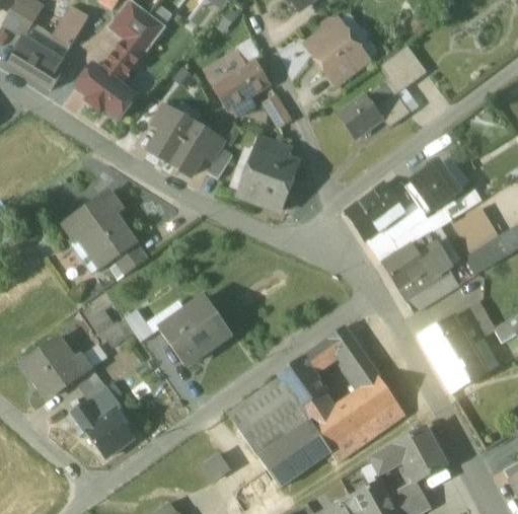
[(40,12),(20,0),(17,0),(7,17),(28,30),(34,20),(40,12)]
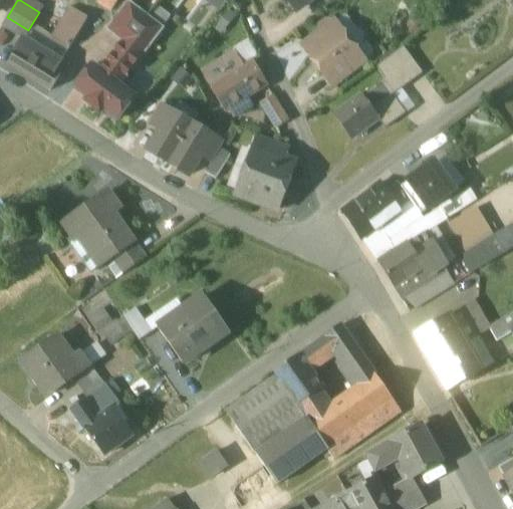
[(44,4),(37,0),(20,0),(39,12),(44,4)]
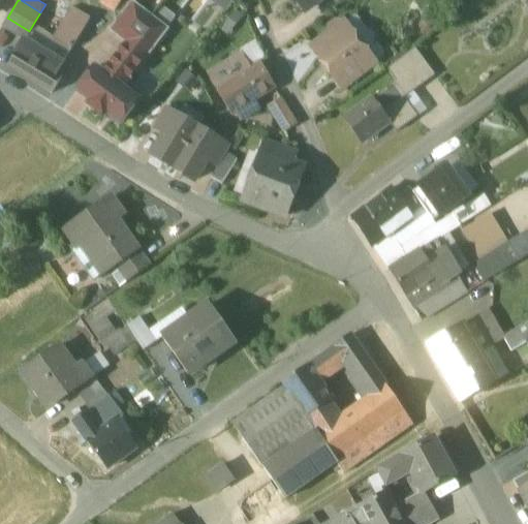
[(103,0),(102,2),(115,9),(119,0),(103,0)]
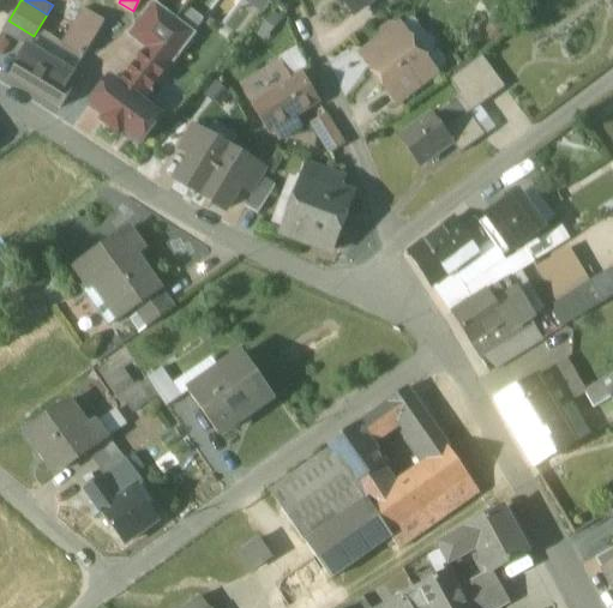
[(154,0),(130,31),(148,46),(149,44),(170,61),(193,31),(154,0)]
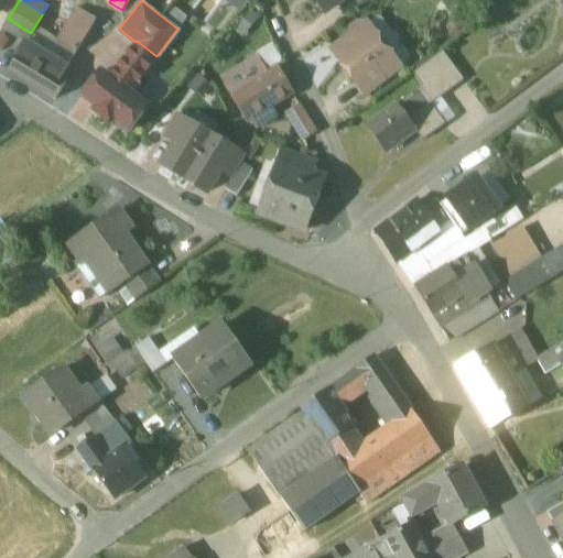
[(318,0),(326,9),(337,0),(318,0)]
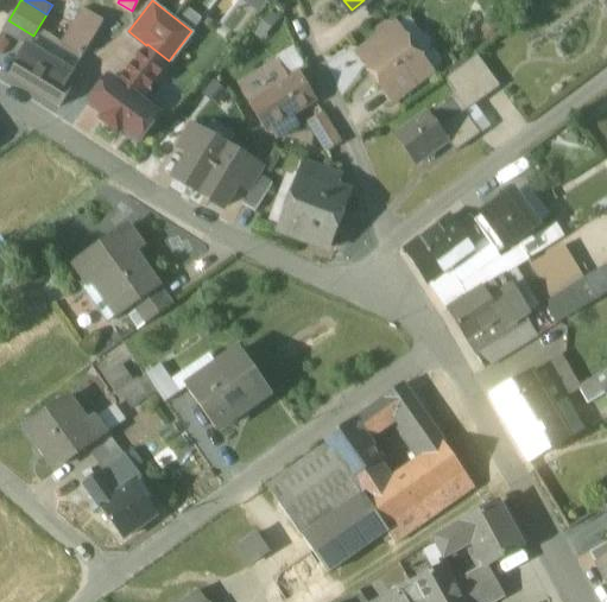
[(30,40),(74,68),(83,51),(73,44),(83,25),(95,32),(105,17),(84,4),(63,38),(40,24),(33,36),(30,40)]
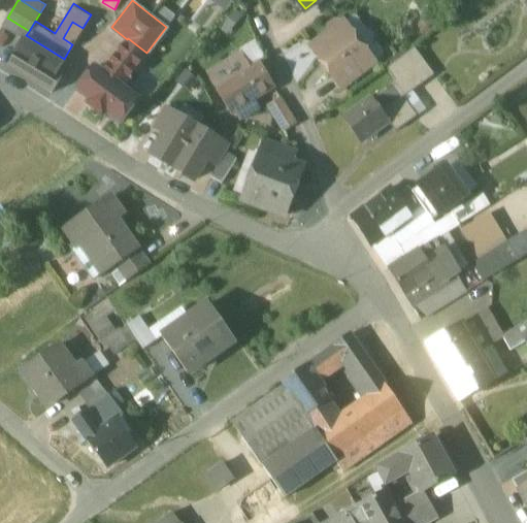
[(375,59),(344,19),(342,21),(334,20),(329,24),(328,31),(311,43),(342,84),(375,59)]
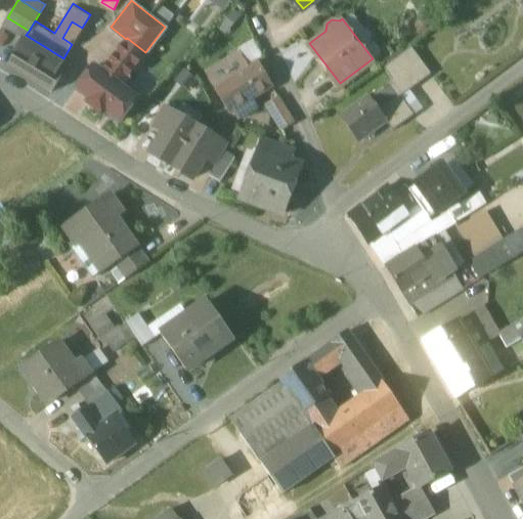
[(72,22),(62,38),(72,44),(82,28),(72,22)]
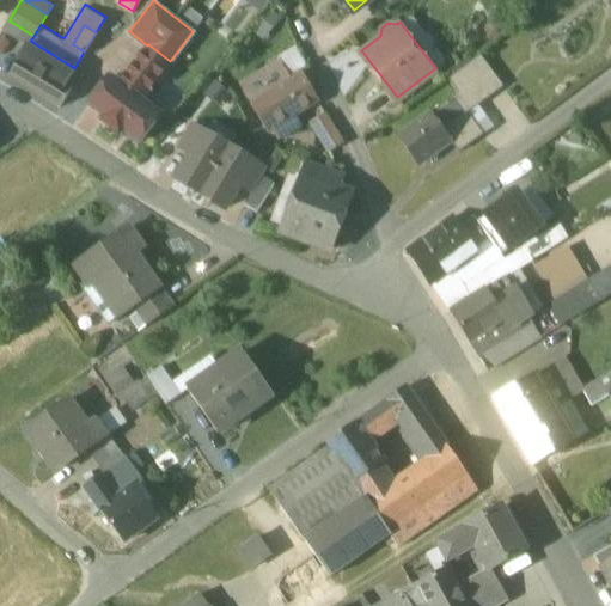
[(74,68),(30,41),(22,55),(20,56),(23,57),(13,72),(61,102),(73,83),(68,79),(69,78),(68,77),(74,68)]
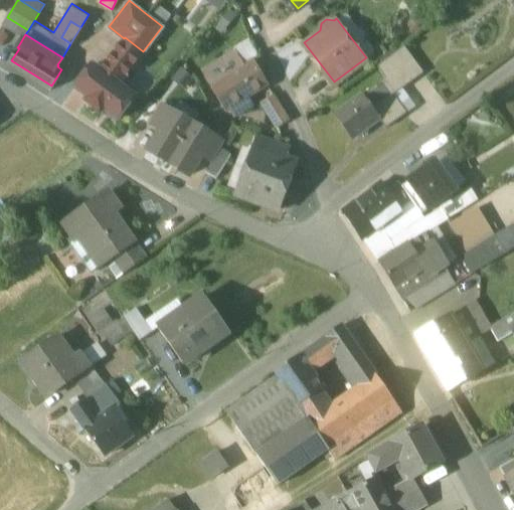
[(124,38),(102,67),(120,81),(124,75),(143,51),(125,37),(124,38)]
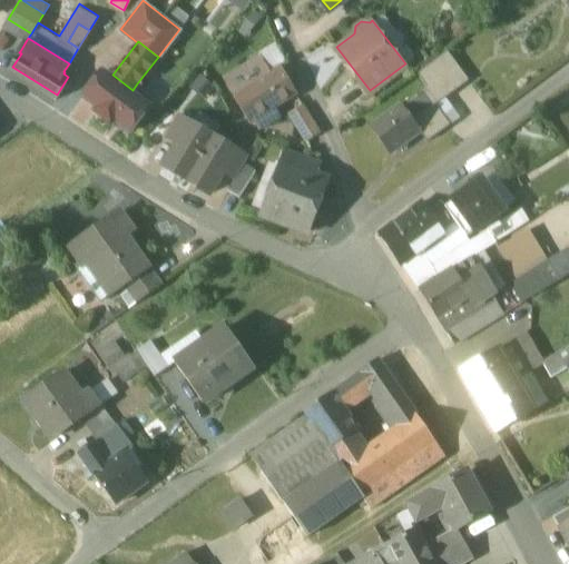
[(449,49),(418,70),(428,85),(439,101),(469,79),(449,49)]
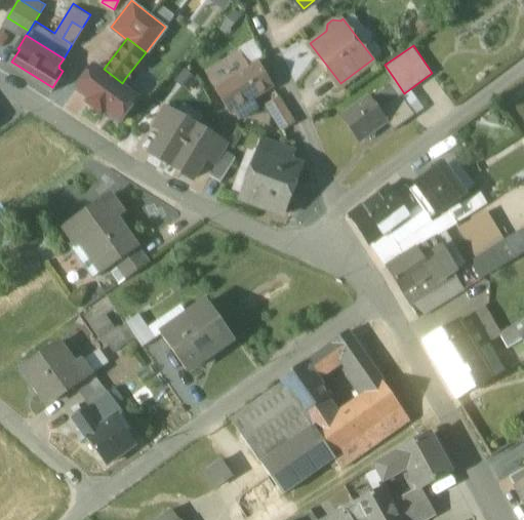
[(241,50),(208,71),(216,83),(217,84),(250,64),(241,50)]
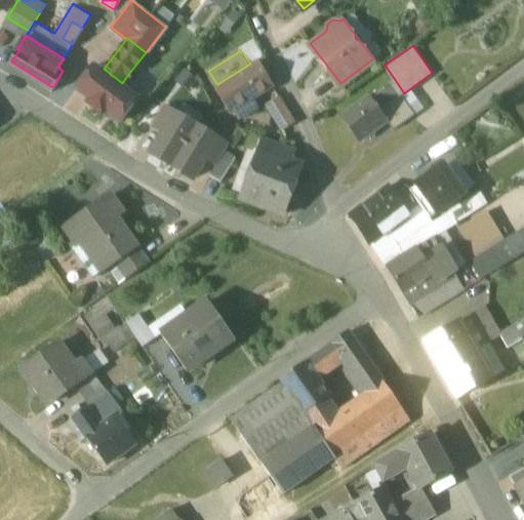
[(275,83),(259,57),(250,64),(217,84),(216,83),(216,84),(231,109),(235,107),(234,106),(252,95),(253,95),(275,83)]
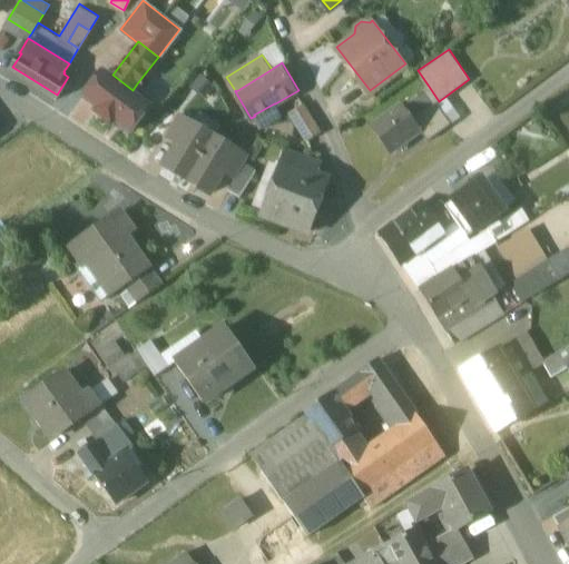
[(113,75),(105,68),(85,95),(98,105),(96,108),(114,121),(116,118),(131,130),(156,98),(137,83),(133,90),(113,75)]
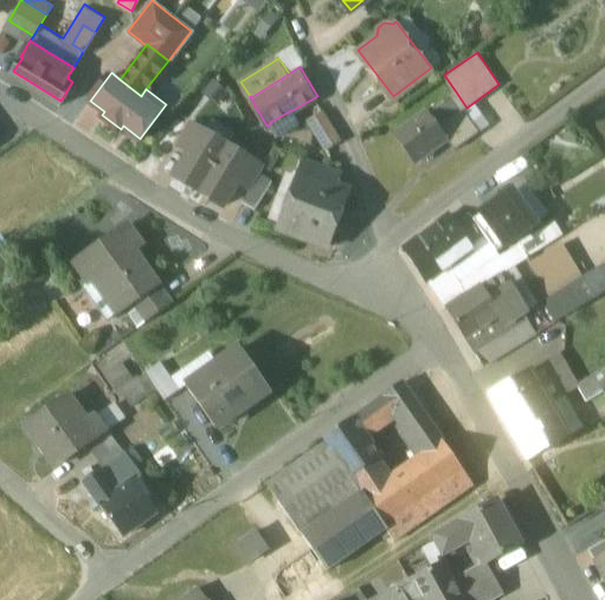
[(467,108),(455,90),(429,109),(448,139),(446,140),(454,149),(478,131),(463,110),(467,108)]
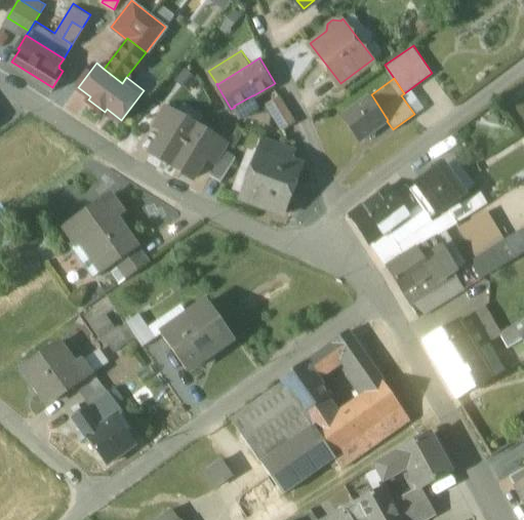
[(371,94),(370,94),(341,114),(359,140),(387,121),(388,120),(371,94)]
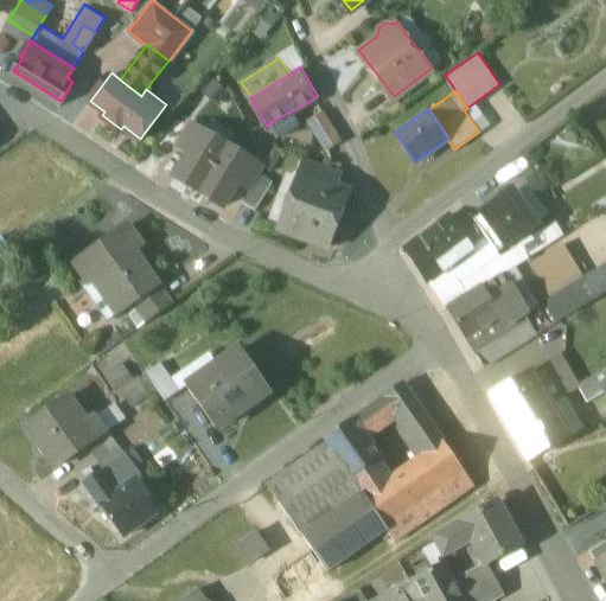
[(292,110),(270,122),(272,123),(276,132),(298,120),(293,110),(292,110)]
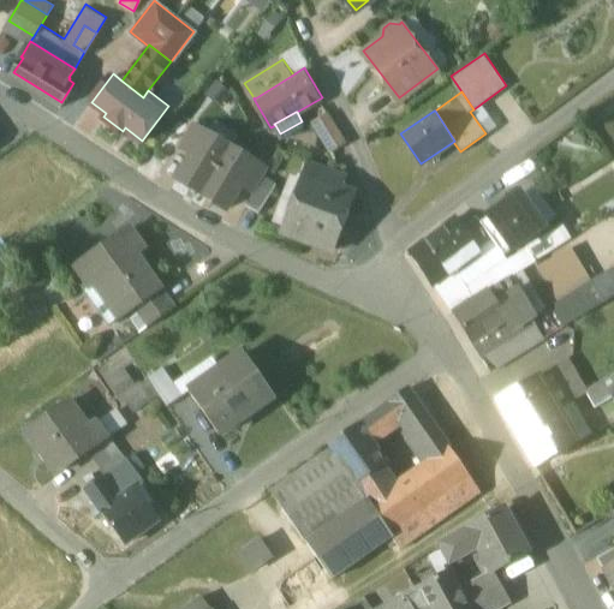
[(332,117),(317,125),(332,148),(346,138),(332,117)]
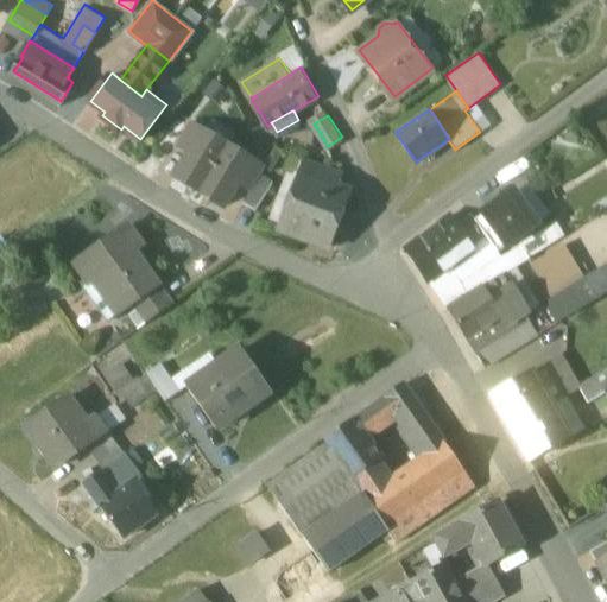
[(208,126),(194,118),(179,141),(191,149),(204,128),(206,130),(208,126)]
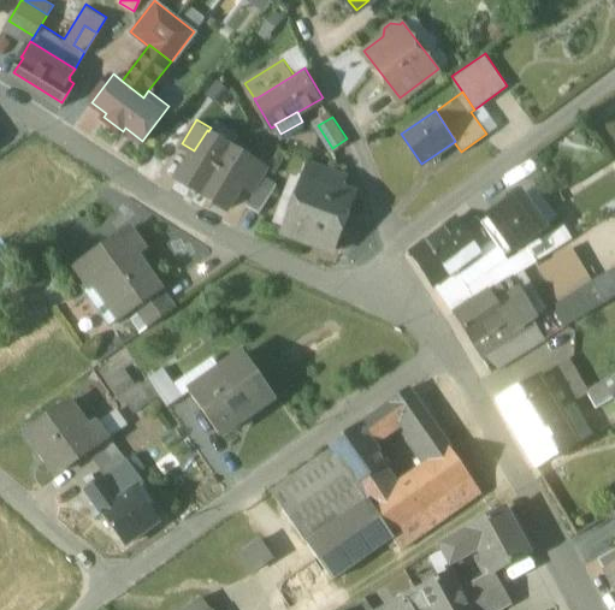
[(208,131),(207,130),(194,150),(179,175),(203,190),(231,144),(208,131)]
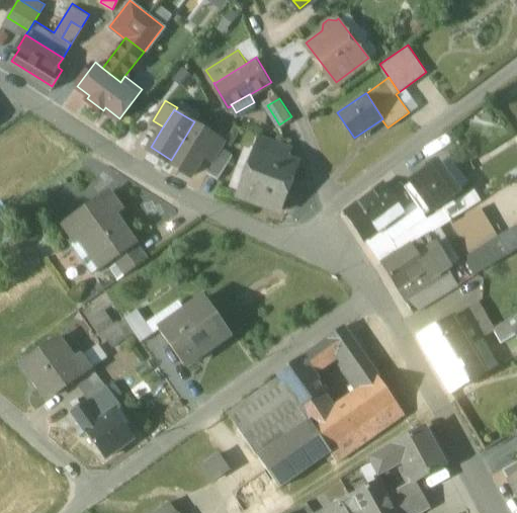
[(194,121),(171,160),(191,172),(204,152),(216,135),(213,134),(194,121)]
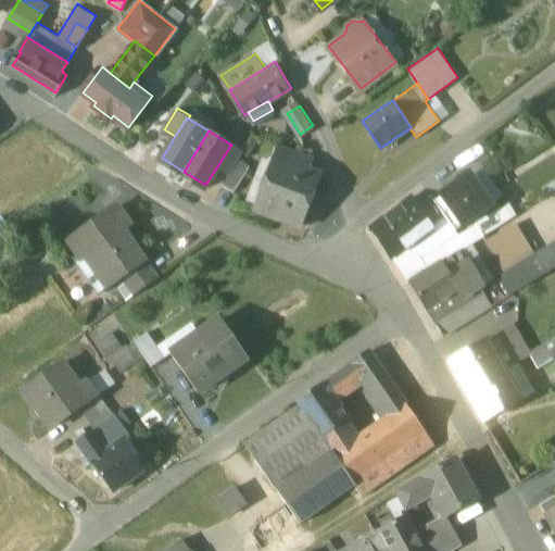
[(244,148),(231,140),(229,143),(231,145),(219,163),(230,171),(239,157),(244,148)]
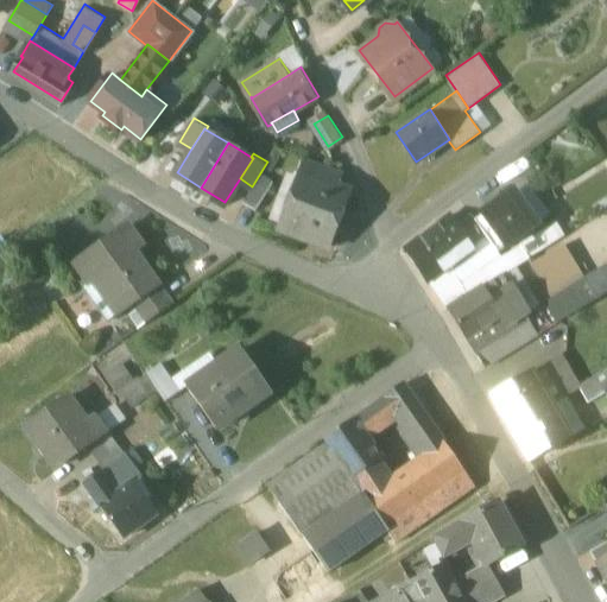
[(342,170),(308,157),(303,169),(337,182),(342,170)]
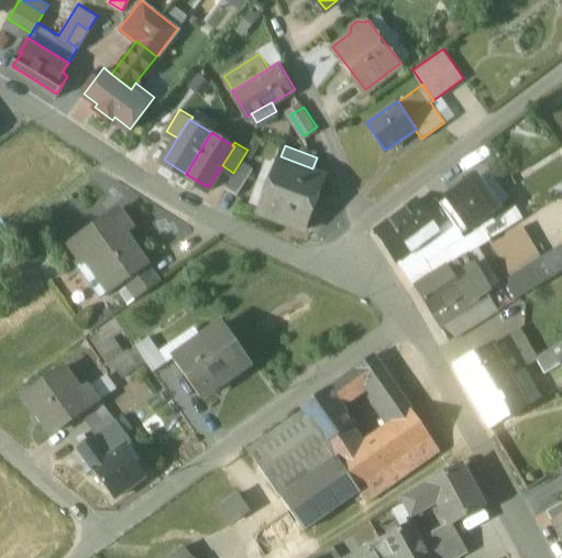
[(312,168),(281,156),(271,183),(315,200),(324,174),(312,168)]
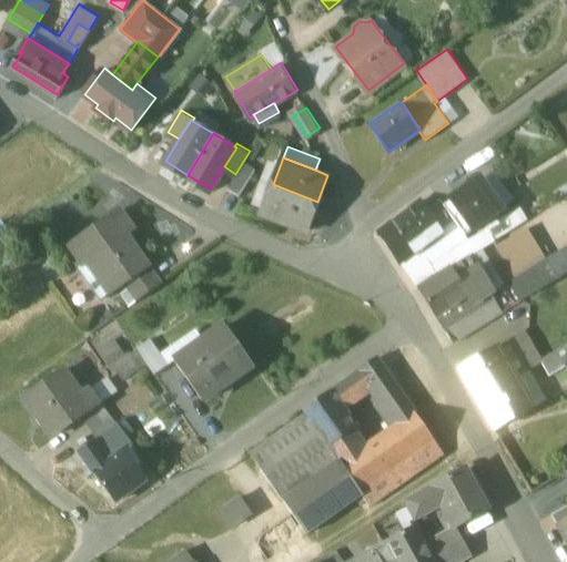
[(256,167),(244,160),(235,174),(228,186),(241,194),(256,167)]
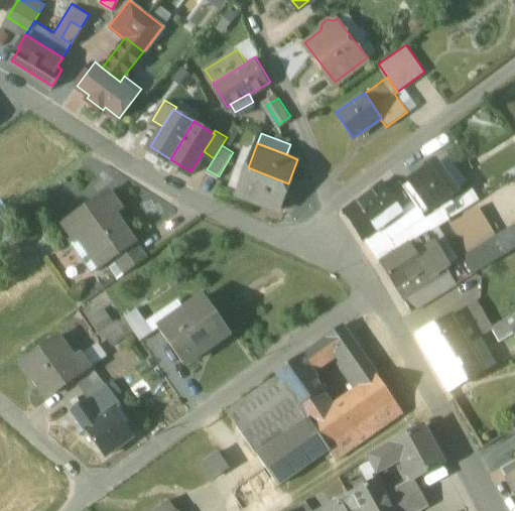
[(436,161),(412,178),(404,184),(403,184),(413,199),(422,212),(431,206),(431,205),(456,188),(436,161)]
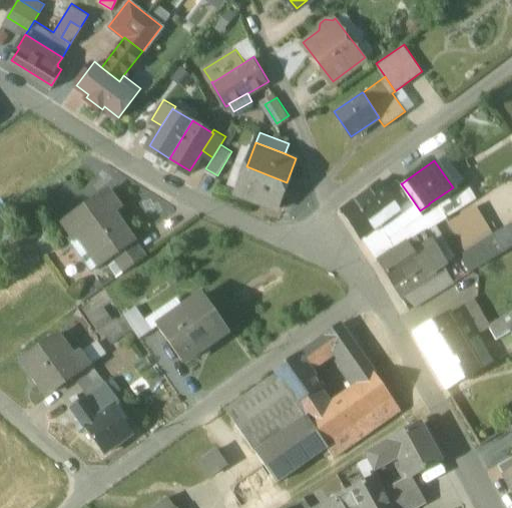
[(287,182),(246,166),(237,190),(278,206),(287,182)]
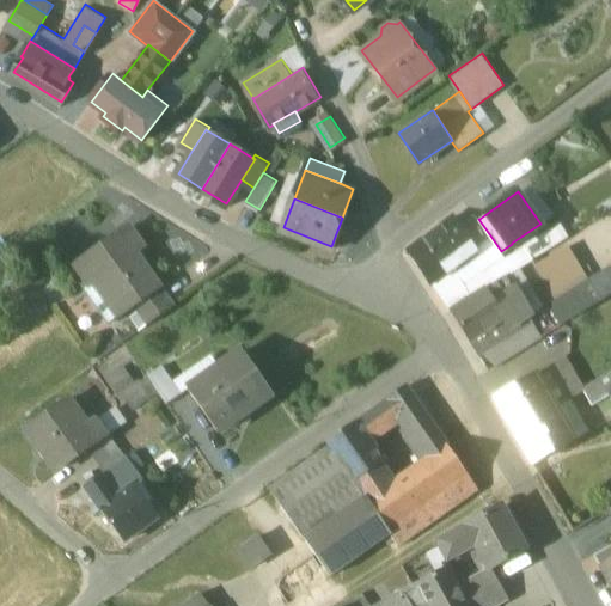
[(475,212),(460,222),(477,245),(490,236),(478,219),(480,219),(475,212)]
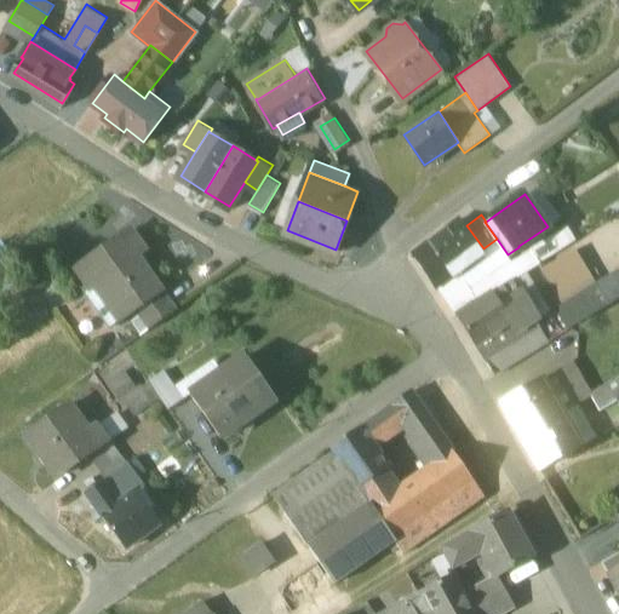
[(460,216),(413,252),(435,285),(483,248),(466,225),(460,216)]
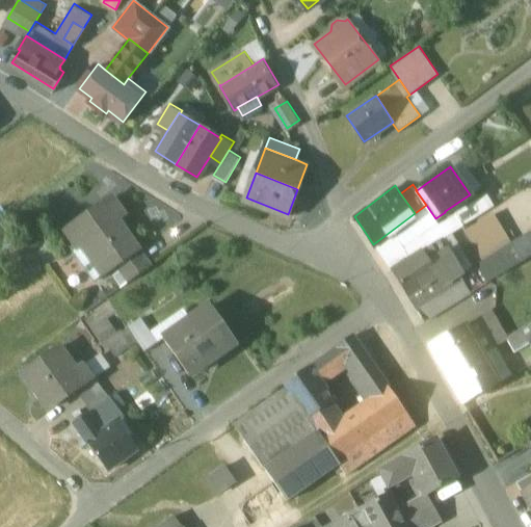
[(113,193),(67,228),(79,245),(85,240),(108,271),(120,263),(139,248),(140,247),(118,217),(126,212),(113,193)]
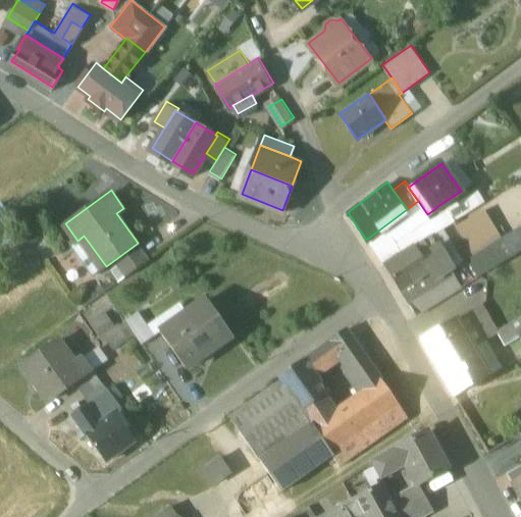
[(520,225),(502,238),(484,208),(456,225),(473,255),(467,258),(477,276),(480,274),(479,273),(492,265),(493,266),(520,250),(520,225)]
